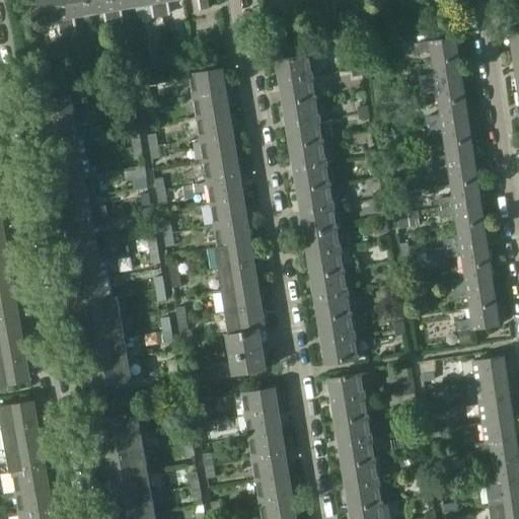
[(61,33),(68,32),(62,0),(36,0),(41,22),(59,19),(61,33)]
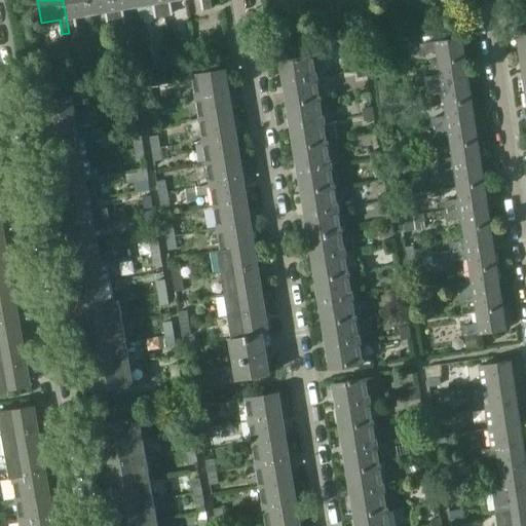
[(89,13),(86,0),(63,0),(69,33),(71,45),(77,44),(73,16),(89,13)]
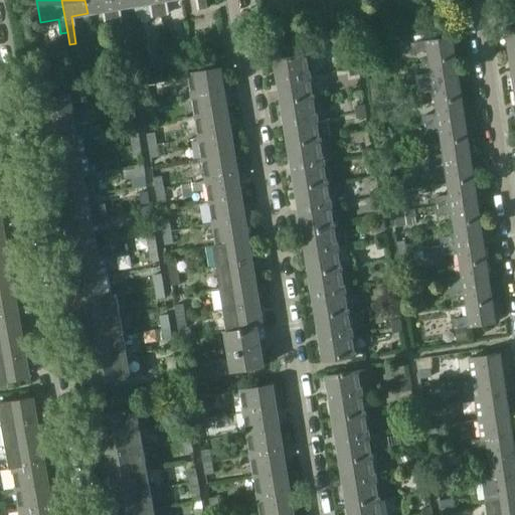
[(109,0),(84,0),(88,13),(105,11),(107,25),(114,24),(109,0)]
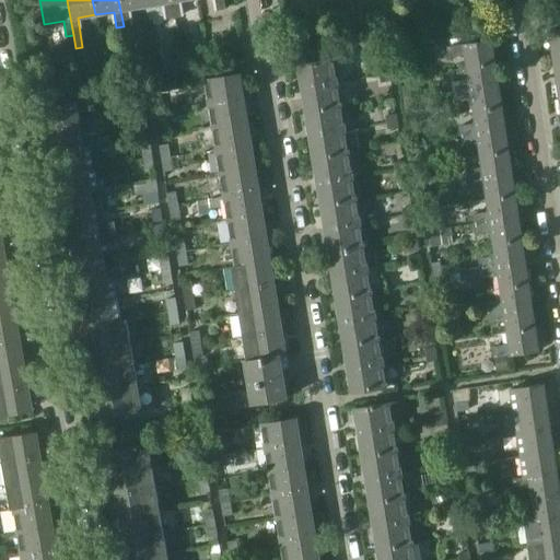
[(144,0),(118,0),(124,26),(130,25),(128,9),(146,6),(144,0)]
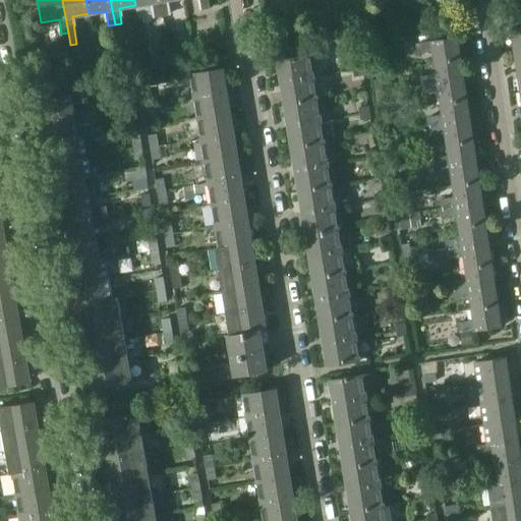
[(164,27),(163,22),(159,0),(134,0),(135,5),(153,3),(155,17),(156,29),(164,27)]
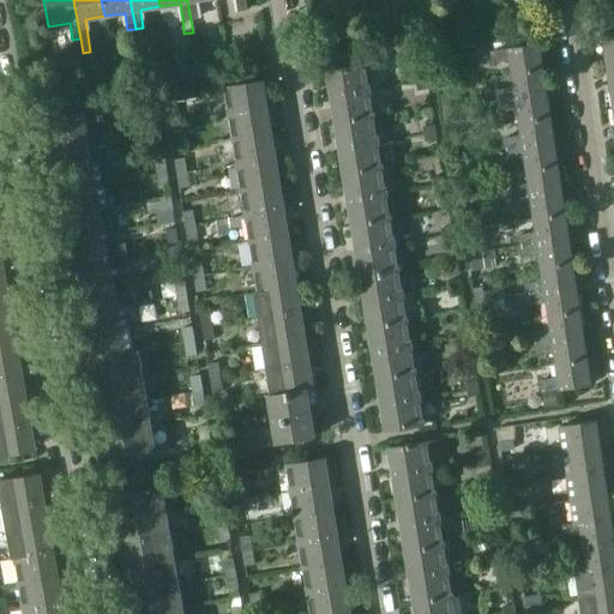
[(197,0),(187,0),(192,26),(199,25),(199,18),(196,0),(197,0)]
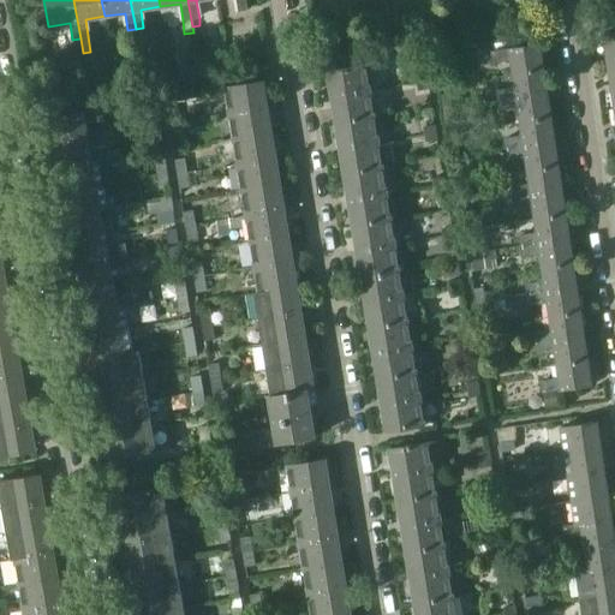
[(245,0),(236,0),(238,11),(248,10),(245,0)]
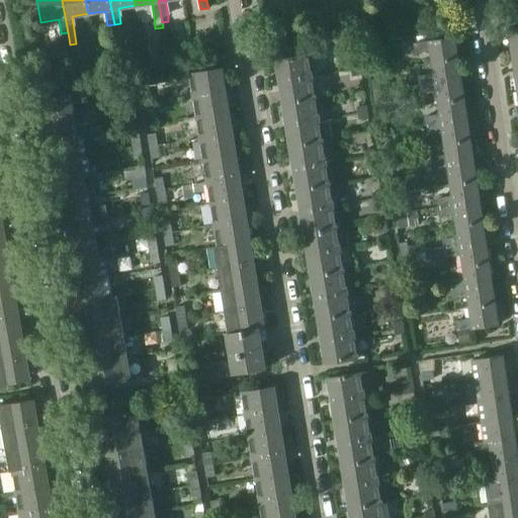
[(517,27),(509,29),(512,51),(517,50),(517,27)]
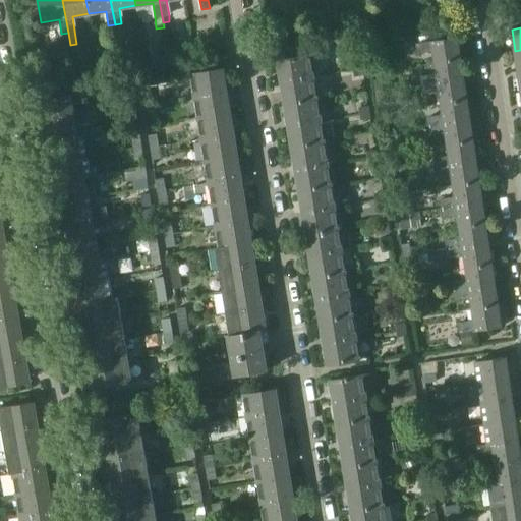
[(459,59),(456,38),(416,44),(418,54),(433,51),(436,63),(459,59)]
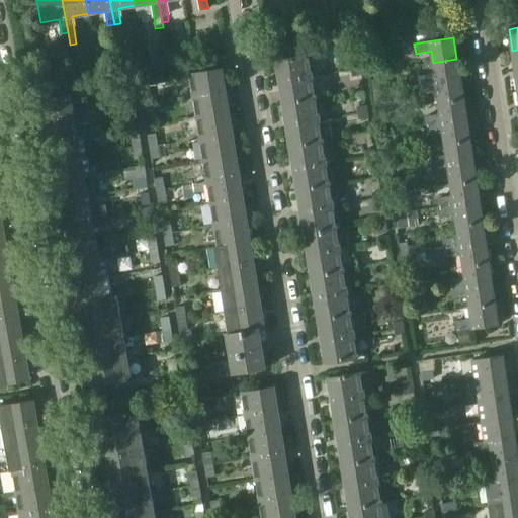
[(276,60),(280,82),(311,77),(307,55),(276,60)]
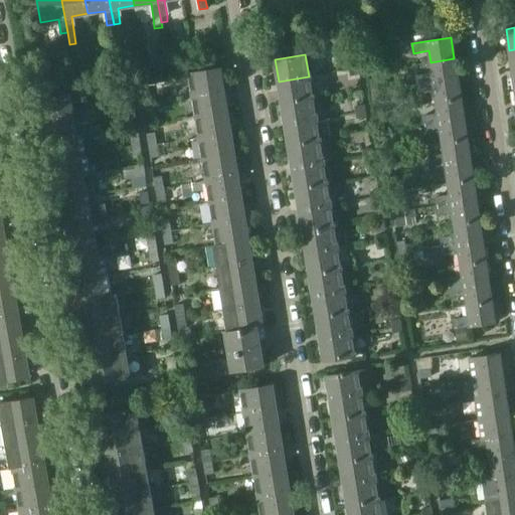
[(457,78),(454,58),(431,62),(433,73),(416,75),(417,84),(457,78)]
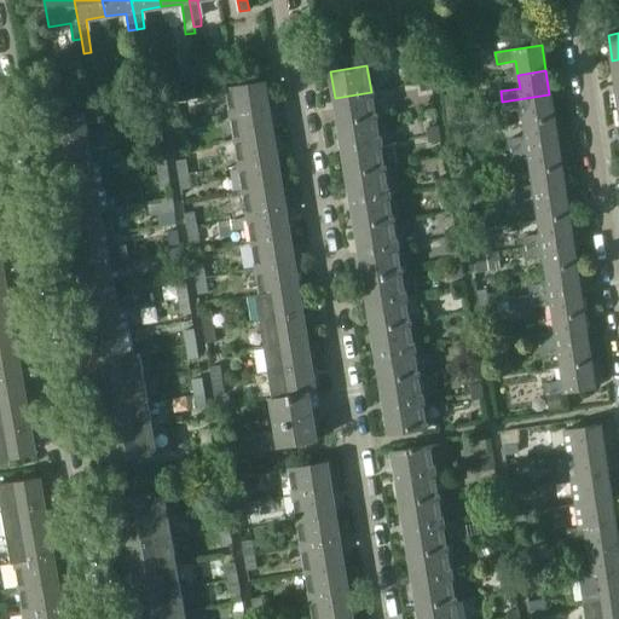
[(227,88),(232,115),(268,109),(264,82),(227,88)]
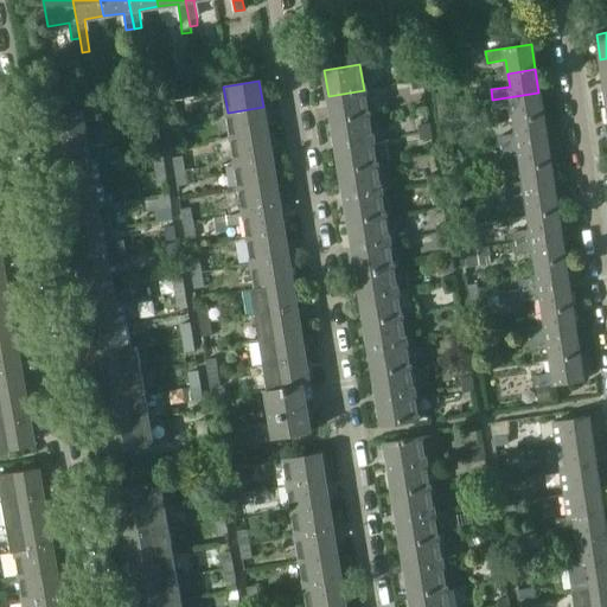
[(422,81),(411,83),(413,90),(423,89),(422,81)]
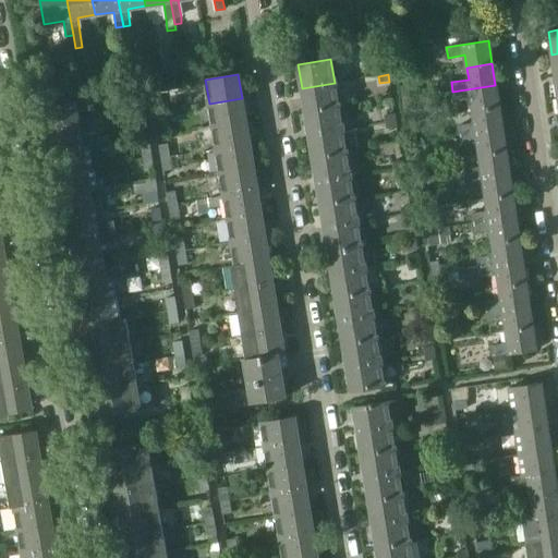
[(335,83),(302,88),(305,112),(338,107),(335,83)]
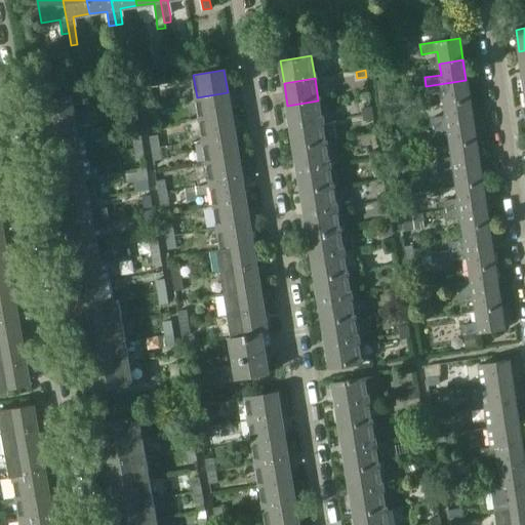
[(466,80),(426,86),(428,95),(443,93),(445,105),(469,102),(466,80)]
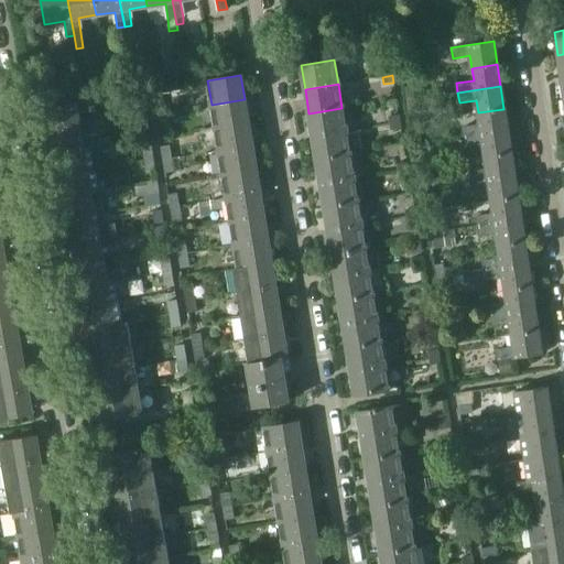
[(152,100),(154,114),(163,112),(161,99),(152,100)]
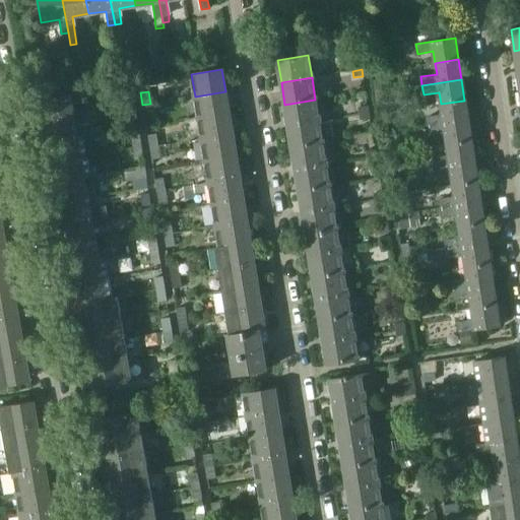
[(225,91),(195,96),(198,118),(229,113),(225,91)]
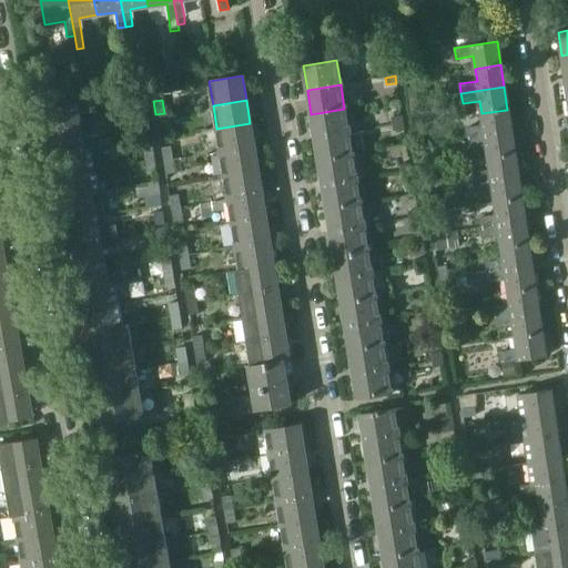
[(50,109),(54,131),(79,127),(77,114),(94,111),(92,101),(50,109)]
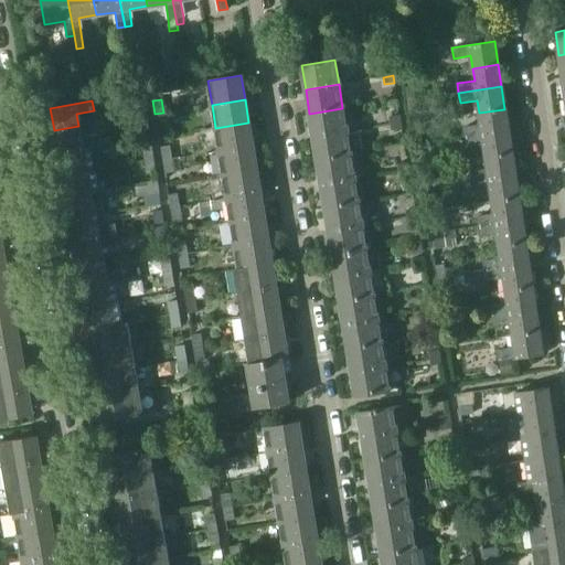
[(135,103),(137,116),(146,115),(144,100),(135,103)]
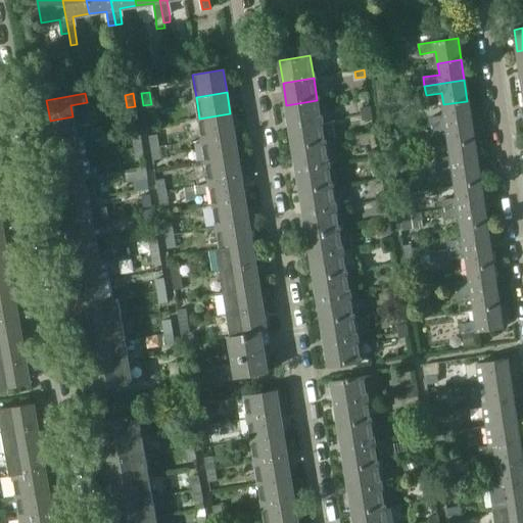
[(317,100),(286,105),(290,127),(321,122),(317,100)]
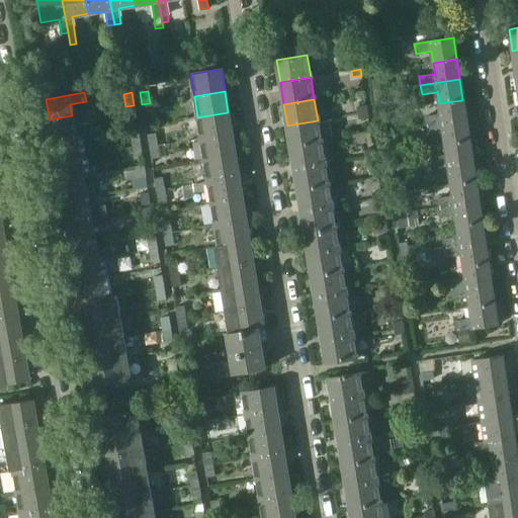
[(465,120),(462,100),(439,103),(441,114),(425,117),(426,126),(465,120)]
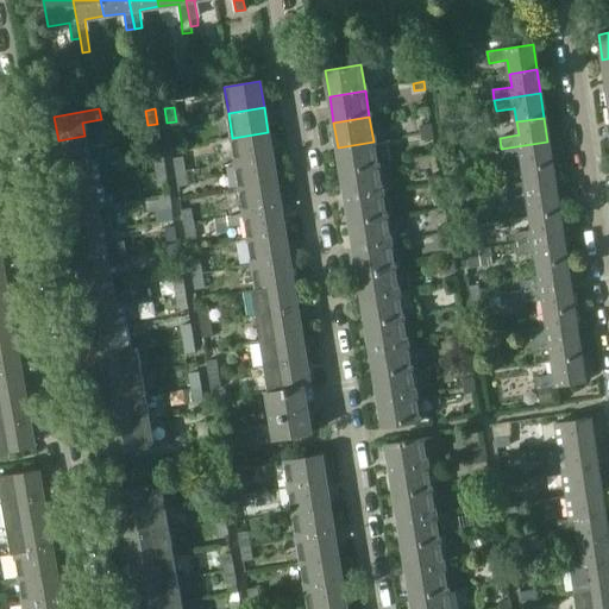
[(176,121),(167,123),(169,132),(179,131),(176,121)]
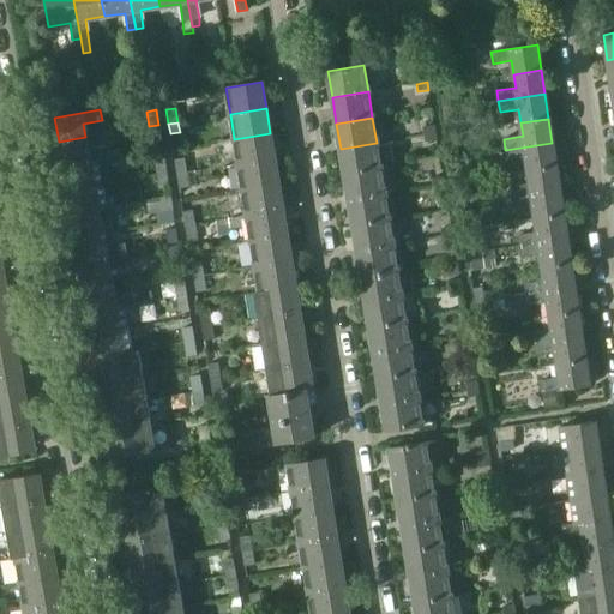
[(270,133),(234,139),(239,166),(275,160),(270,133)]
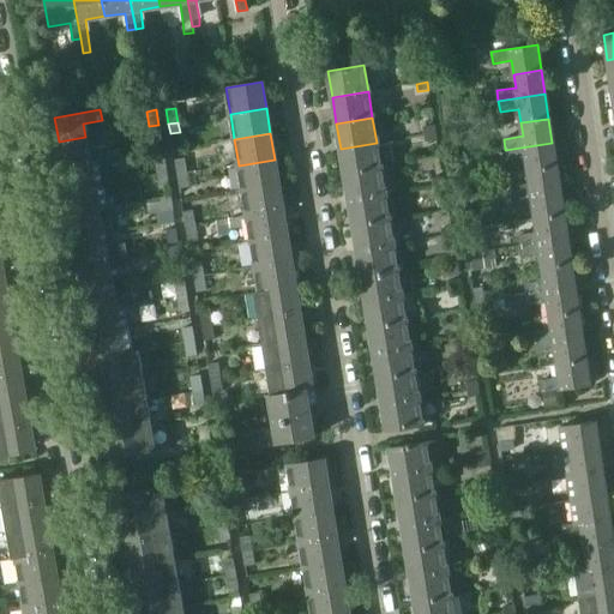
[(85,137),(59,142),(62,166),(97,160),(98,161),(109,160),(107,148),(88,151),(85,137)]
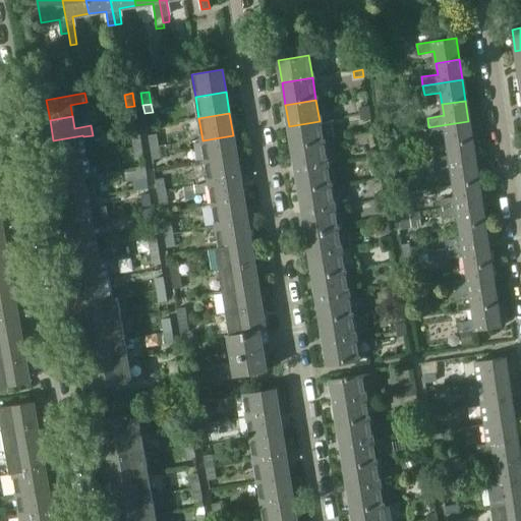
[(126,127),(138,125),(136,118),(124,120),(126,127)]
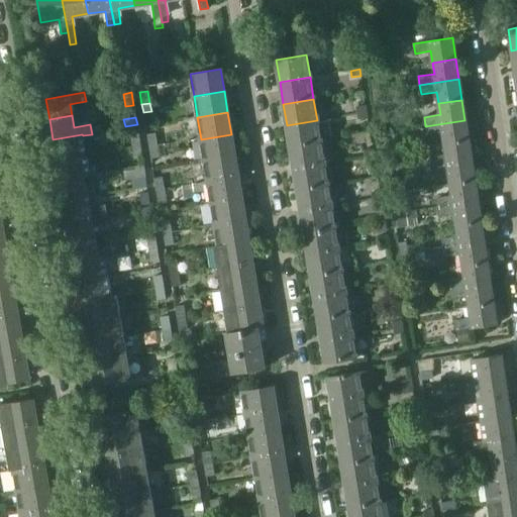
[(317,120),(287,125),(290,146),(320,141),(317,120)]
